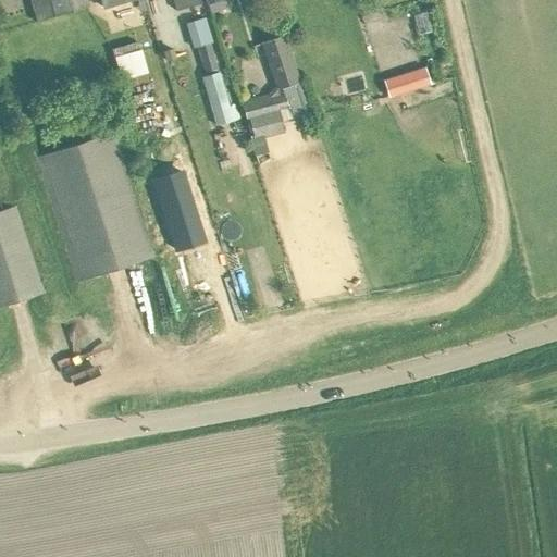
[(29,0),(38,23),(54,17),(88,8),(86,0),(29,0)]
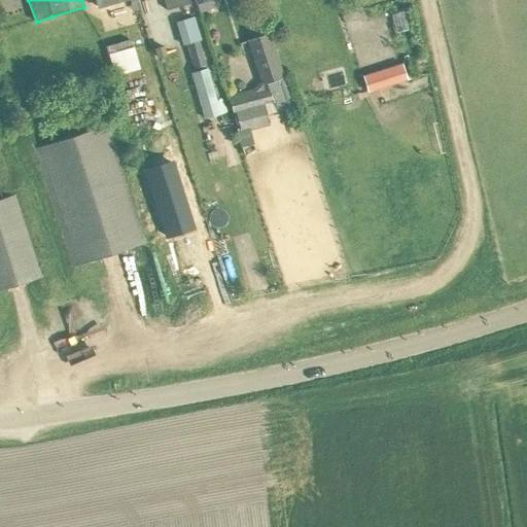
[(163,0),(167,11),(190,4),(188,0),(163,0)]
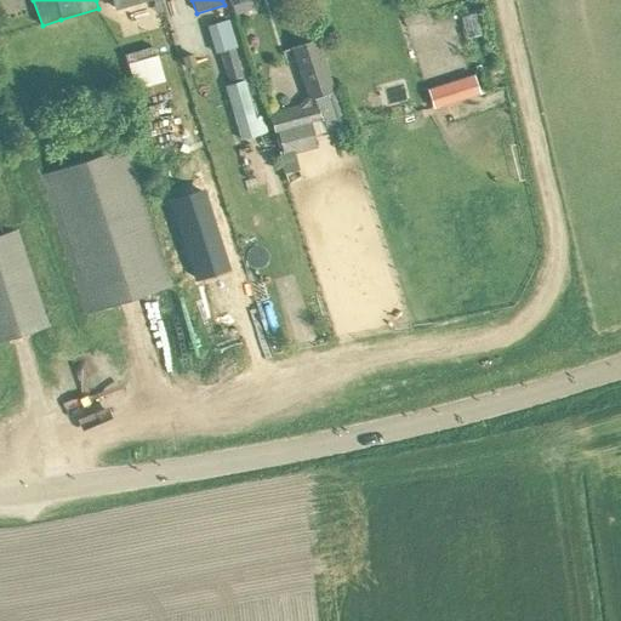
[(228,21),(214,26),(221,52),(237,47),(228,21)]
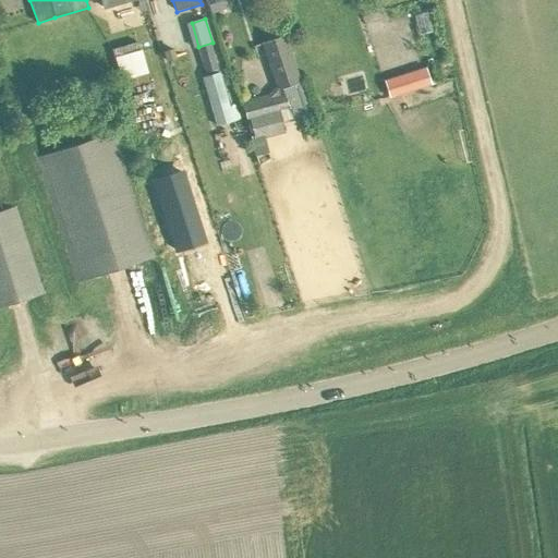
[(284,37),(261,45),(276,91),(289,87),(302,126),(314,123),(284,37)]
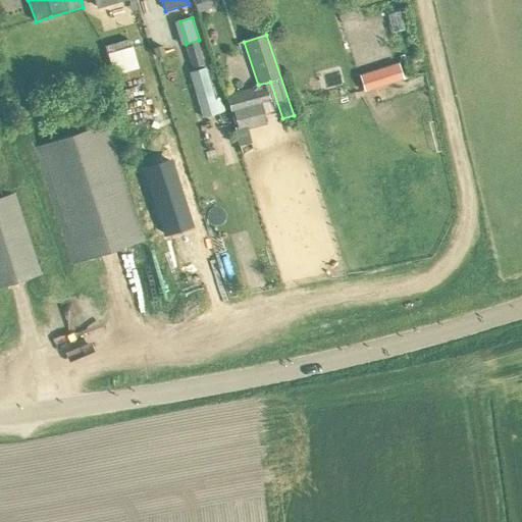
[(192,68),(204,65),(197,42),(185,46),(192,68)]
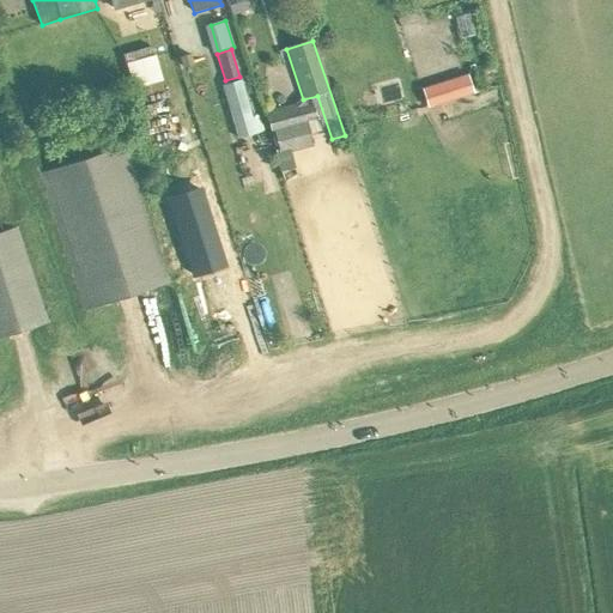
[(432,105),(477,91),(471,71),(425,85),(432,105)]
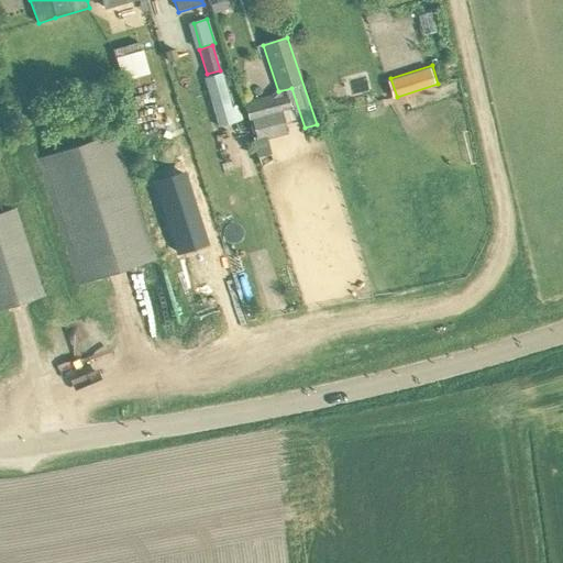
[(203,79),(218,128),(235,123),(221,74),(203,79)]
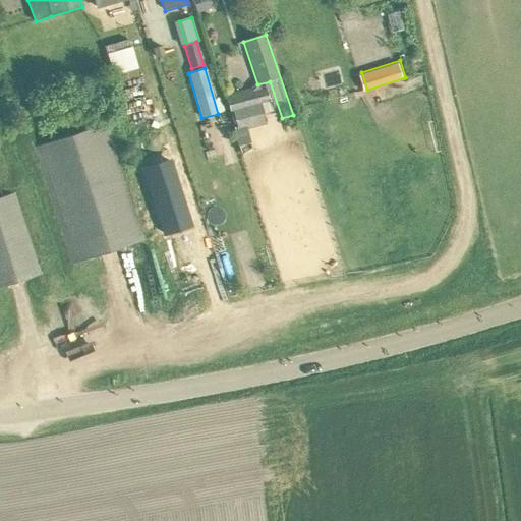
[(232,111),(237,131),(265,124),(258,104),(254,105),(249,89),(226,95),(230,111),(232,111)]
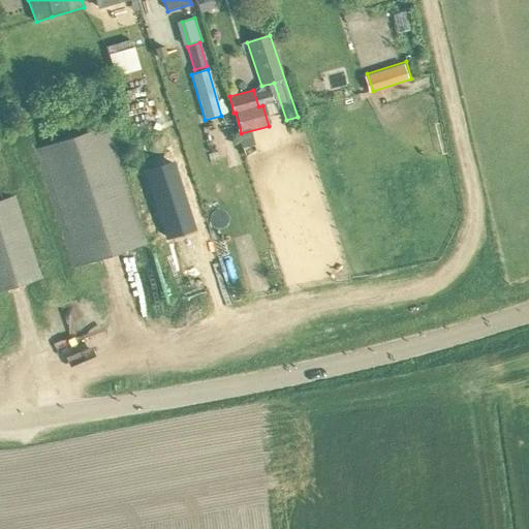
[(73,268),(147,244),(107,126),(91,131),(88,123),(49,136),(52,145),(34,150),(73,268)]
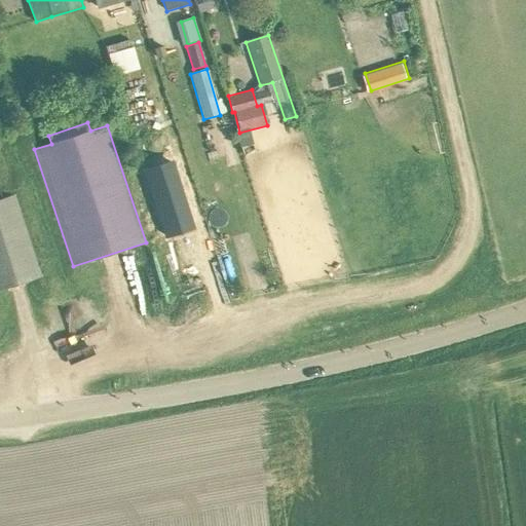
[(164,235),(192,226),(173,164),(144,174),(164,235)]
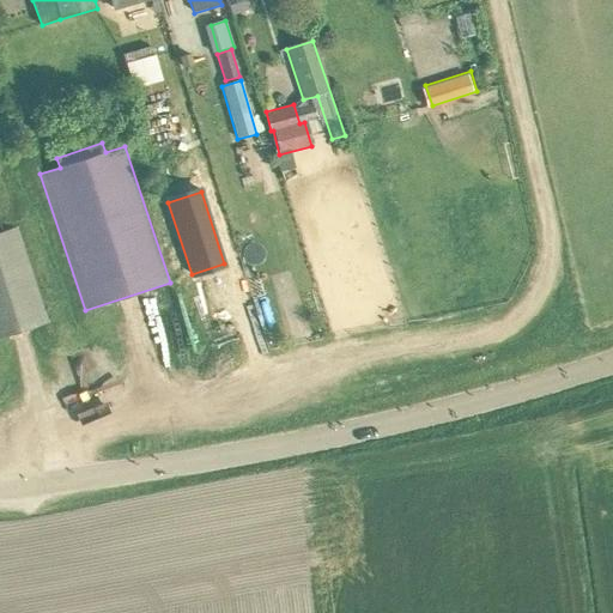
[(0,338),(47,323),(16,228),(0,232),(0,338)]
